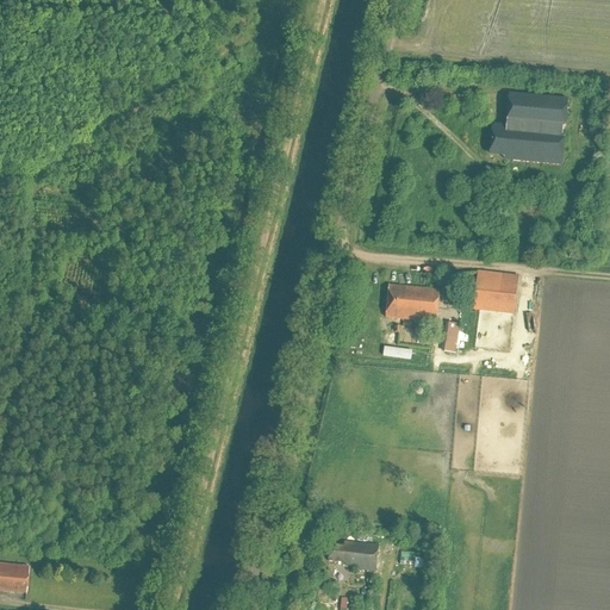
[(568,101),(510,95),(508,122),(495,120),(491,154),(504,155),(504,157),(512,159),(512,161),(562,166),(568,101)]
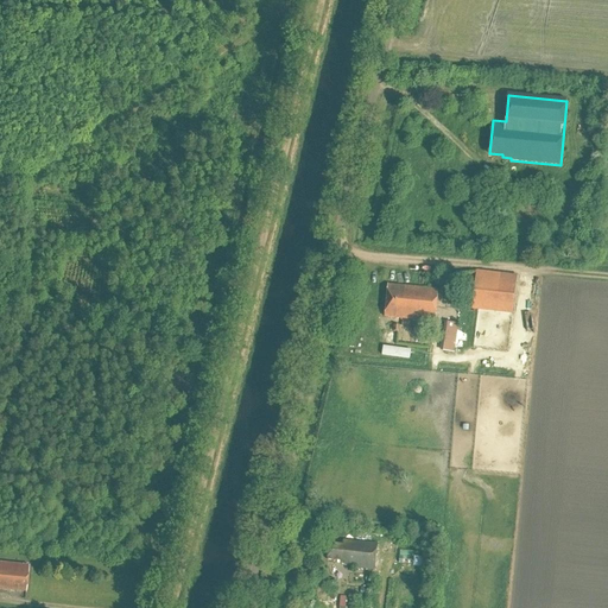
[(476,271),(472,309),(513,314),(517,276),(476,271)]
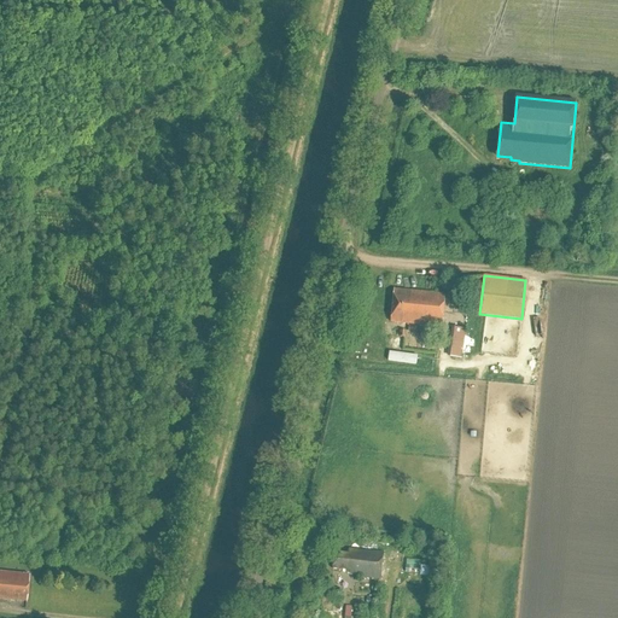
[(395,290),(391,322),(442,327),(445,295),(395,290)]
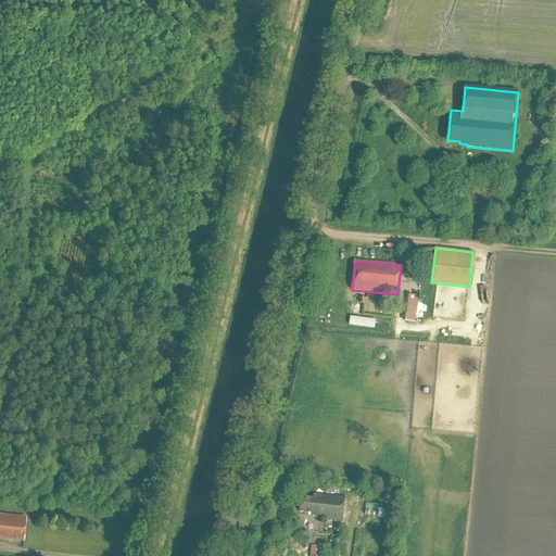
[(415,324),(419,297),(406,295),(402,321),(415,324)]
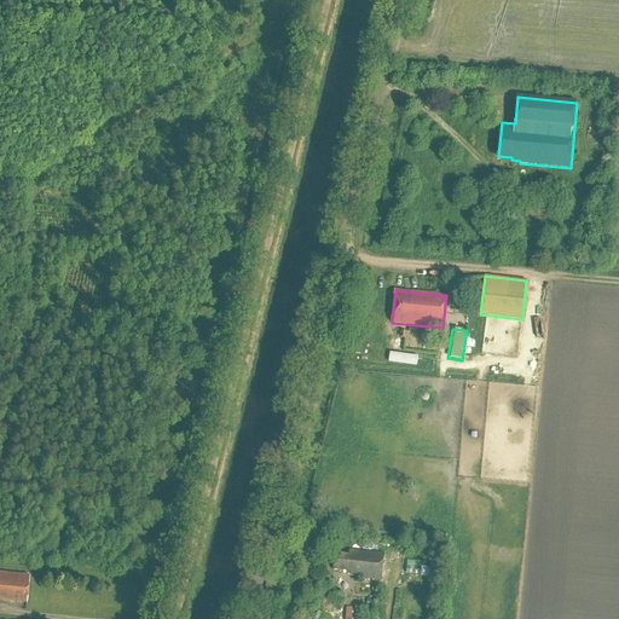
[(335,554),(334,571),(347,572),(347,574),(357,576),(357,578),(381,580),(385,554),(350,550),(350,555),(335,554)]
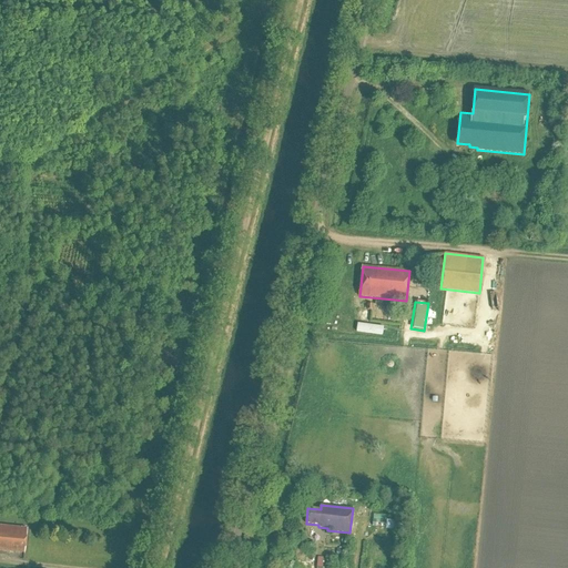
[(374,515),(374,526),(386,526),(387,515),(374,515)]
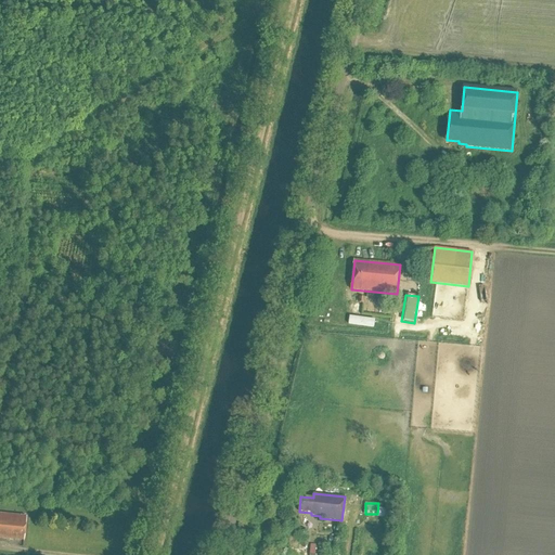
[(0,513),(0,537),(24,540),(26,516),(0,513)]
